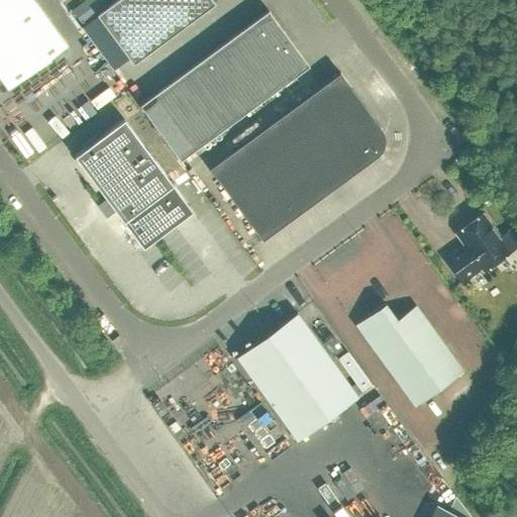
[(0,0),(0,81),(7,90),(66,46),(31,0),(0,0)]
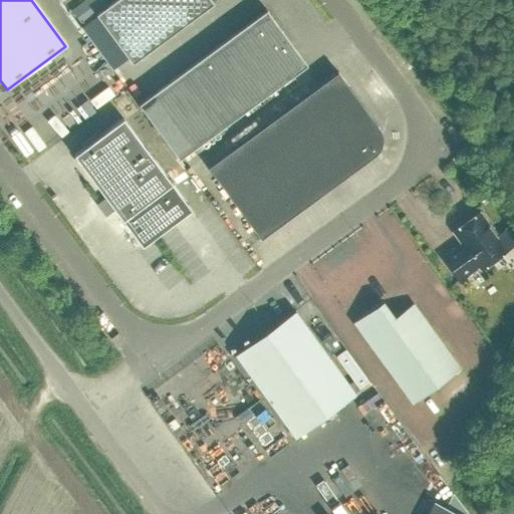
[(116,0),(95,16),(132,64),(213,4),(210,0),(116,0)]
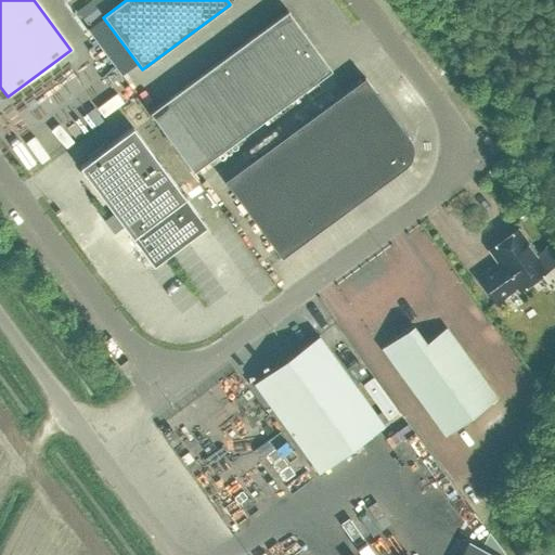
[(193,172),(208,160),(209,160),(260,123),(331,71),(287,12),(226,57),(167,101),(165,102),(149,114),(150,114),(193,172)]
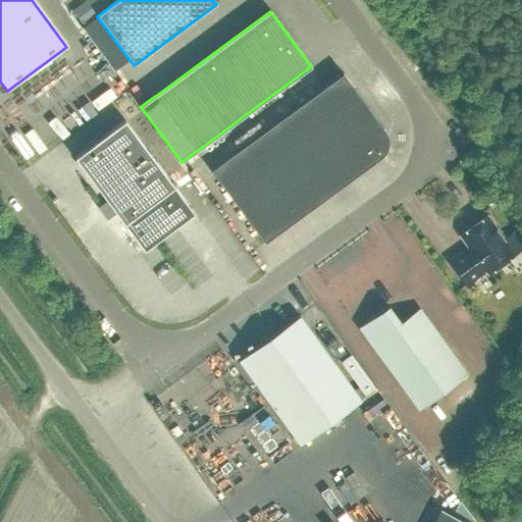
[(264,244),(380,159),(384,155),(386,150),(387,141),(387,136),(384,131),(343,74),(211,171),(264,244)]
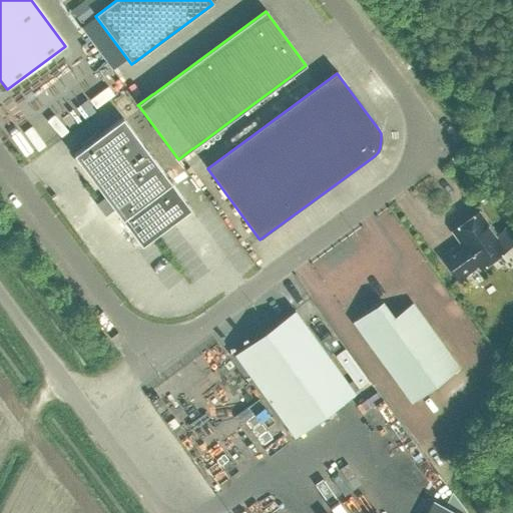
[(84,148),(73,156),(95,185),(105,198),(98,203),(102,209),(107,215),(114,210),(122,220),(141,246),(155,236),(177,220),(190,210),(170,184),(169,182),(150,157),(122,119),(105,132),(84,148)]
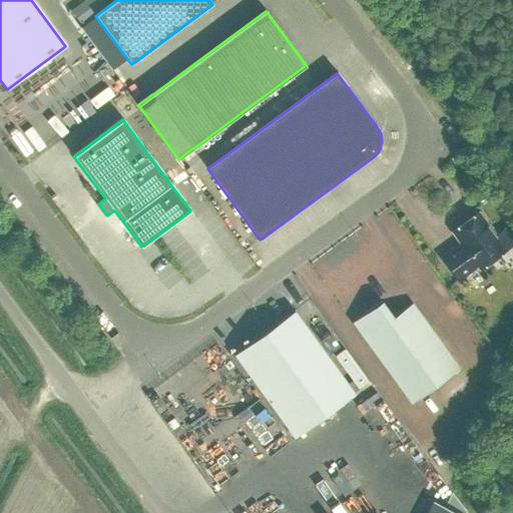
[(495,236),(478,213),(453,232),(461,244),(442,259),(458,282),(477,268),(480,271),(512,245),(512,235),(507,227),(495,236)]
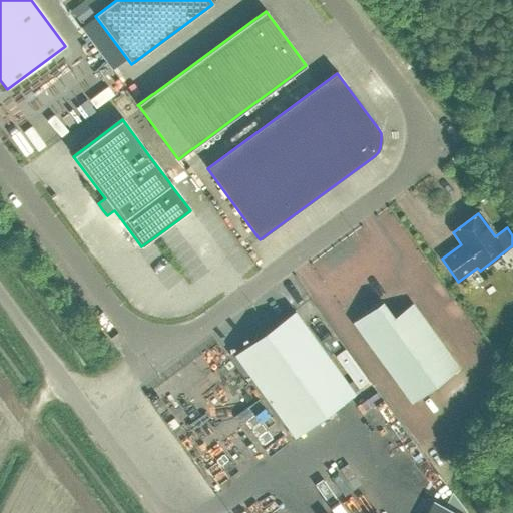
[(393,319),(382,303),(353,324),(411,405),(460,370),(413,305),(393,319)]
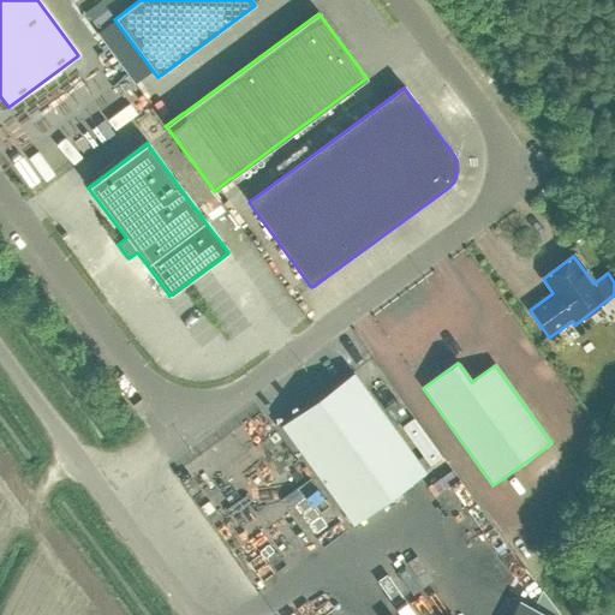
[(352,525),(424,473),(352,374),(280,427),(352,525)]
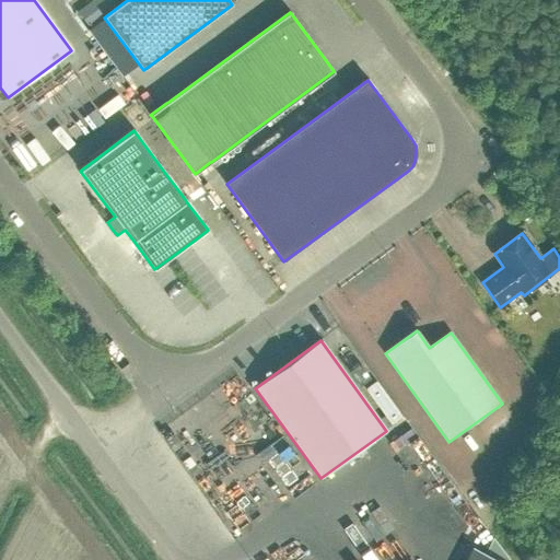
[(201,499),(210,493),(198,474),(189,479),(201,499)]
